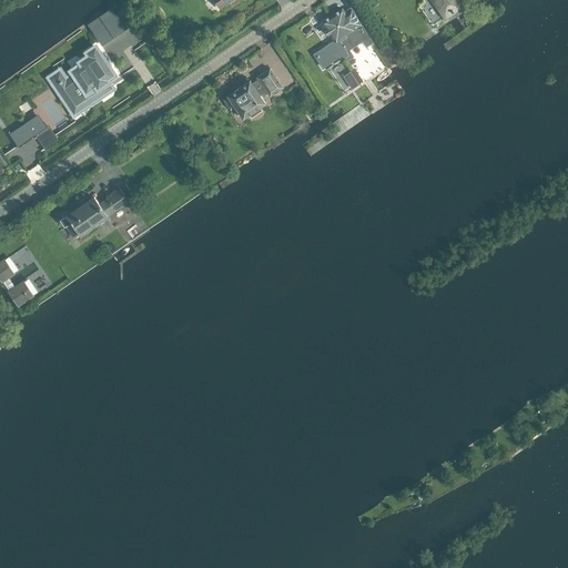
[(392,0),(399,12),(412,4),(412,6),(419,0),(435,0),(444,13),(460,3),(458,0),(392,0)]
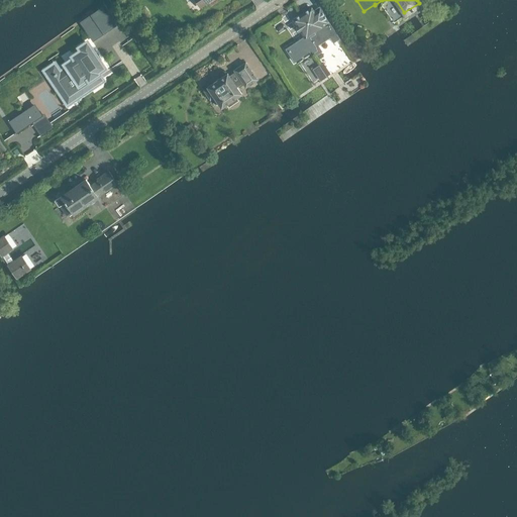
[(340,38),(328,20),(321,9),(315,13),(312,8),(303,14),(314,30),(309,35),(316,45),(318,52),(315,53),(316,55),(322,50),(318,45),(330,37),(334,42),(340,38)]
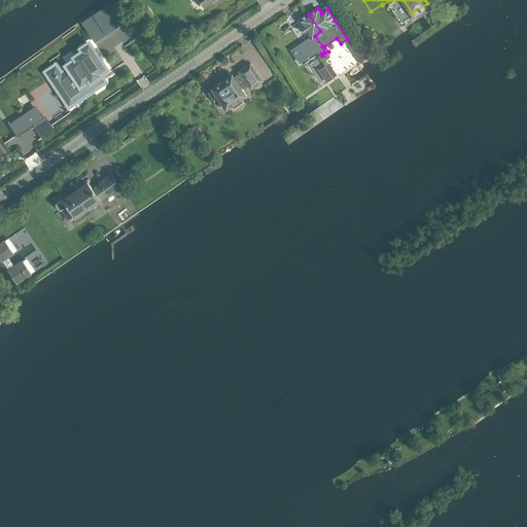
[(317,57),(321,54),(324,53),(322,46),(315,36),(320,31),(309,14),(299,21),(304,29),(302,30),(304,34),(306,32),(310,39),(291,51),(300,64),(309,58),(308,58),(315,53),(317,57)]
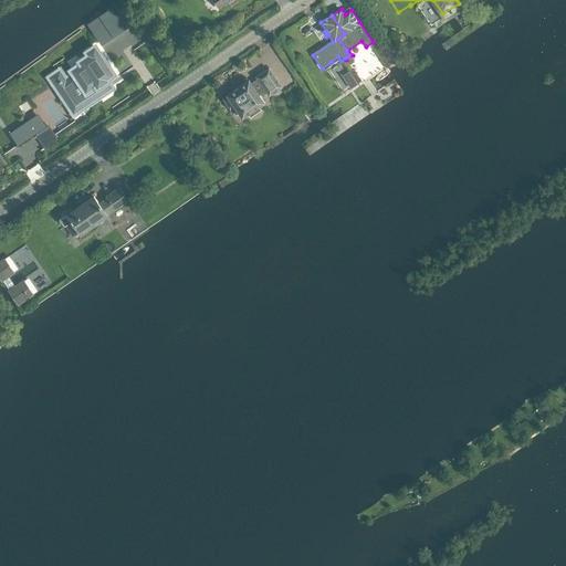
[(71,109),(81,103),(84,107),(103,95),(98,88),(108,81),(107,80),(114,75),(95,46),(87,52),(90,55),(81,62),(82,64),(72,71),(74,74),(55,86),(71,109)]
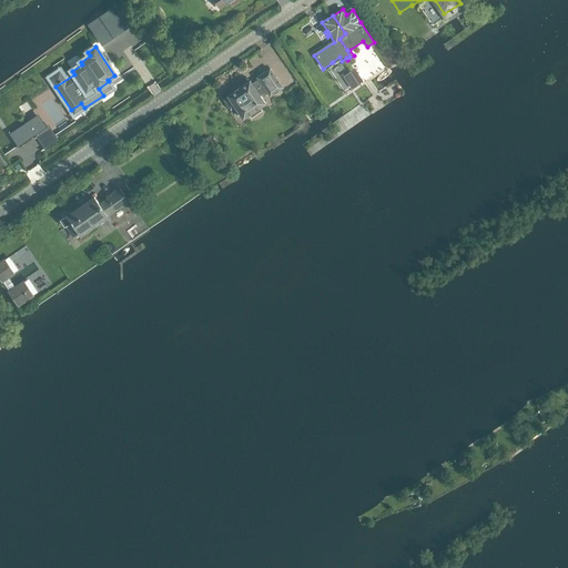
[(284,88),(271,69),(257,77),(260,79),(253,83),(251,81),(243,87),(242,85),(237,90),(229,95),(230,97),(225,99),(232,109),(236,107),(244,118),(266,103),(261,95),(267,91),(271,97),(284,88)]
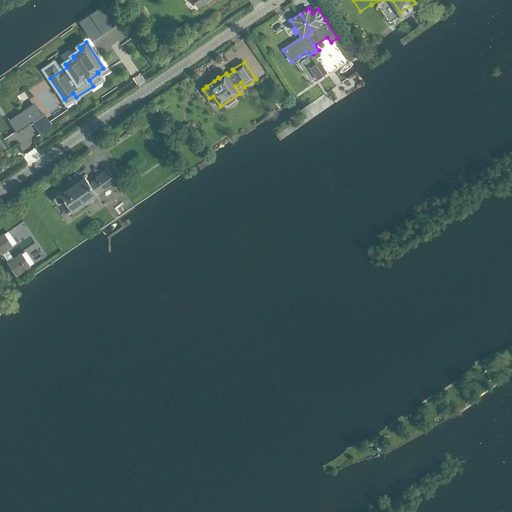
[(316,65),(323,75),(326,73),(320,63),(316,65)]
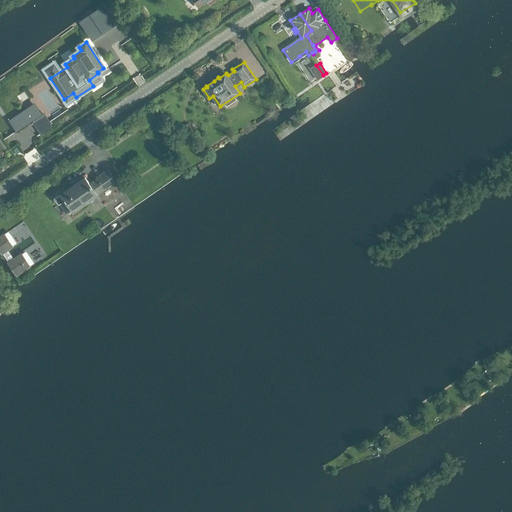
[(316,65),(310,68),(317,80),(323,76),(316,65)]
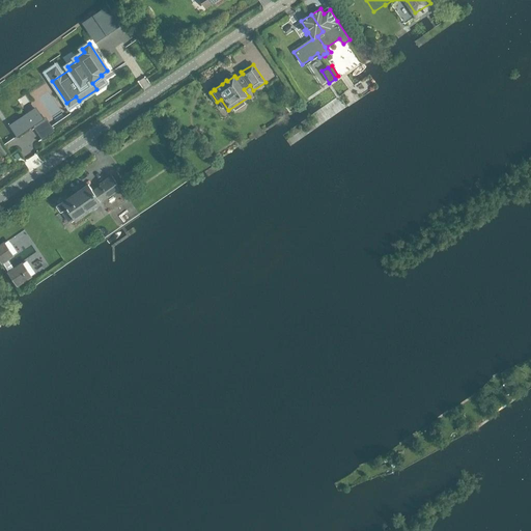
[(44,122),(43,119),(42,119),(38,116),(39,116),(37,113),(37,114),(34,110),(10,127),(18,136),(33,126),(34,129),(44,122)]
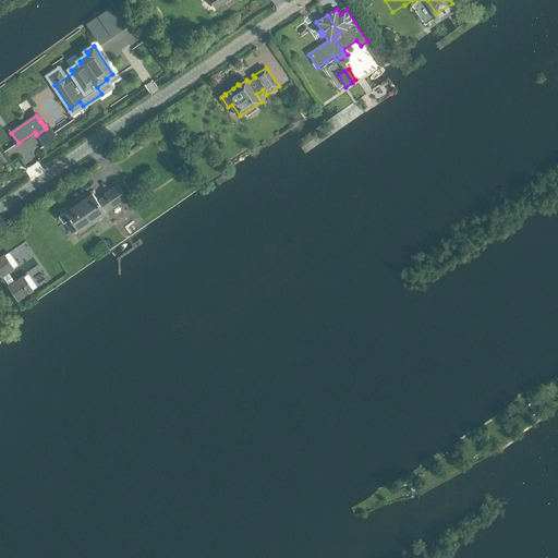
[(201,138),(208,148),(214,144),(206,134),(201,138)]
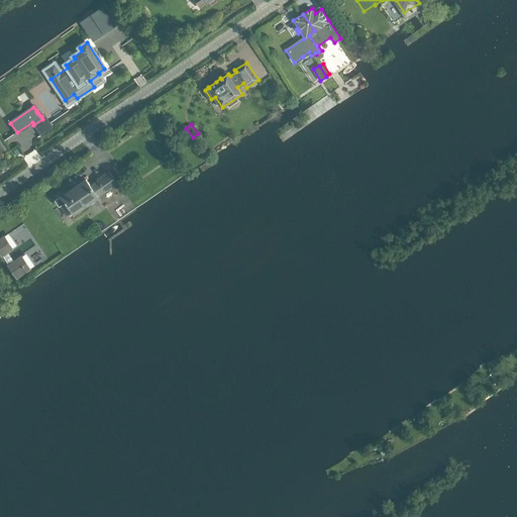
[(86,206),(117,184),(108,172),(97,180),(98,181),(90,187),(86,181),(62,197),(56,201),(60,207),(61,206),(67,216),(84,204),(86,206)]
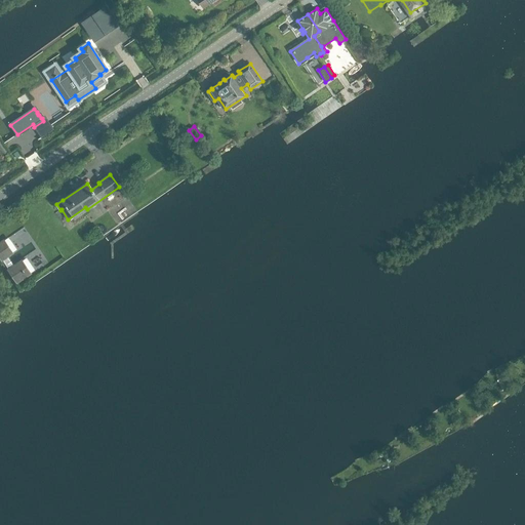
[(5,241),(0,243),(0,256),(2,259),(12,253),(5,242),(5,241)]
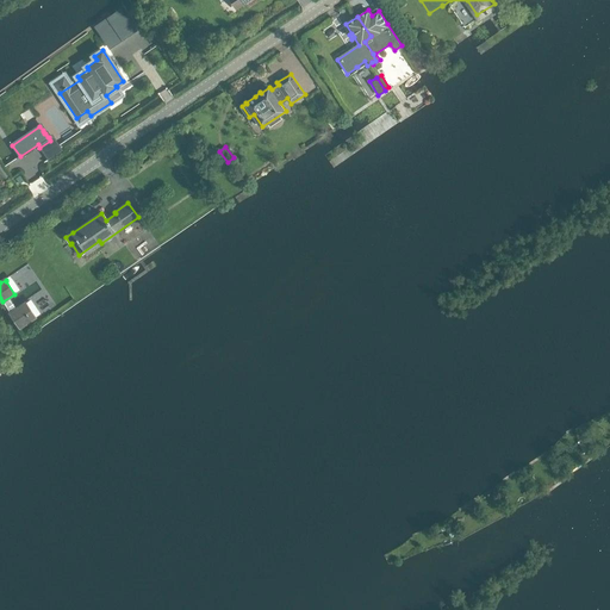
[(20,328),(20,327),(35,317),(26,305),(26,304),(11,313),(20,328)]
